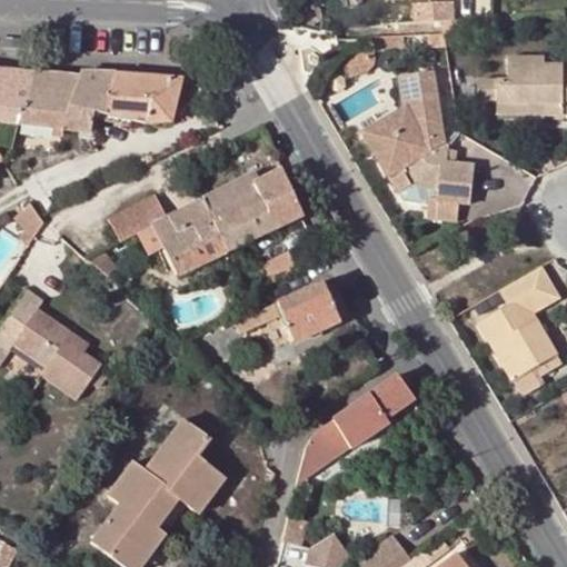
[(459,15),(457,0),(417,0),(419,17),(459,15)]
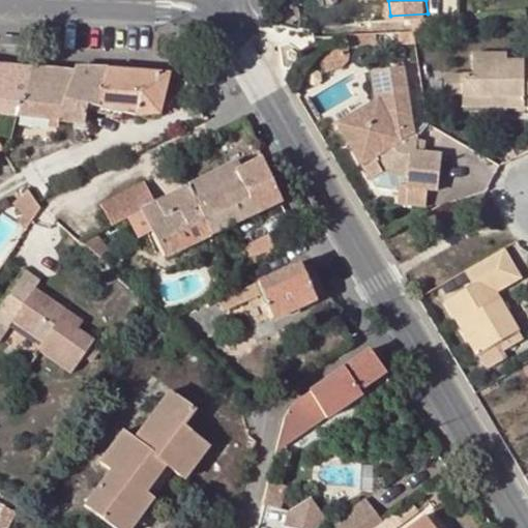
[(418,42),(417,31),(403,32),(403,44),(418,42)]
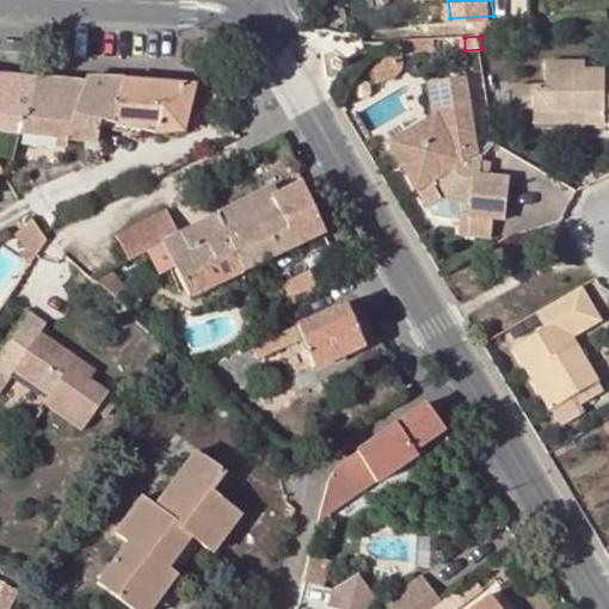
[(412,41),(407,42),(408,54),(438,51),(437,40),(412,41)]
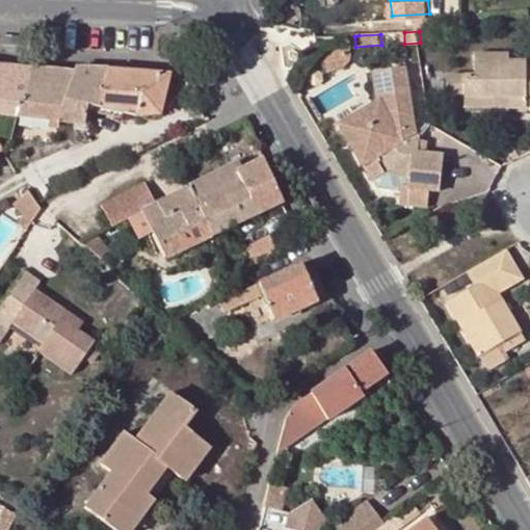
[(351,61),(352,47),(325,51),(328,74),(347,67),(349,63),(351,61)]
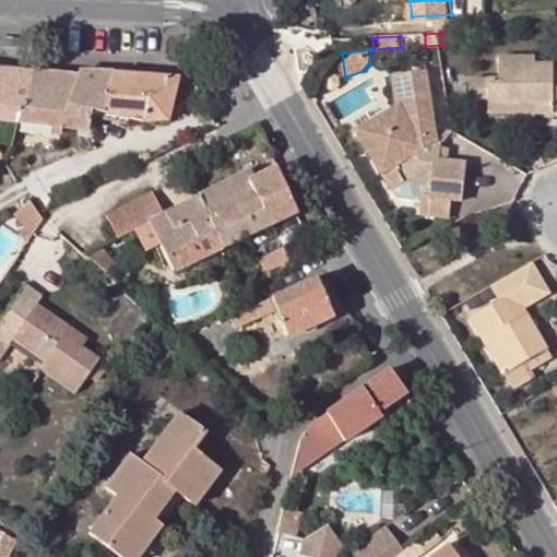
[(556,66),(549,67),(537,66),(537,58),(500,58),(499,80),(473,80),(472,99),(489,99),(490,106),(553,108),(553,116),(556,116),(556,66)]
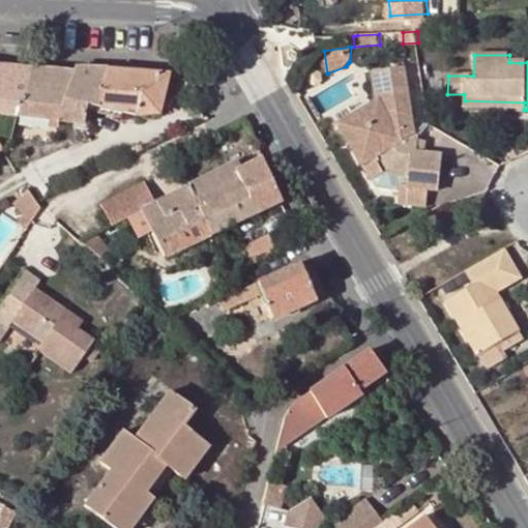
[(0,115),(15,118),(34,66),(0,63),(0,115)]
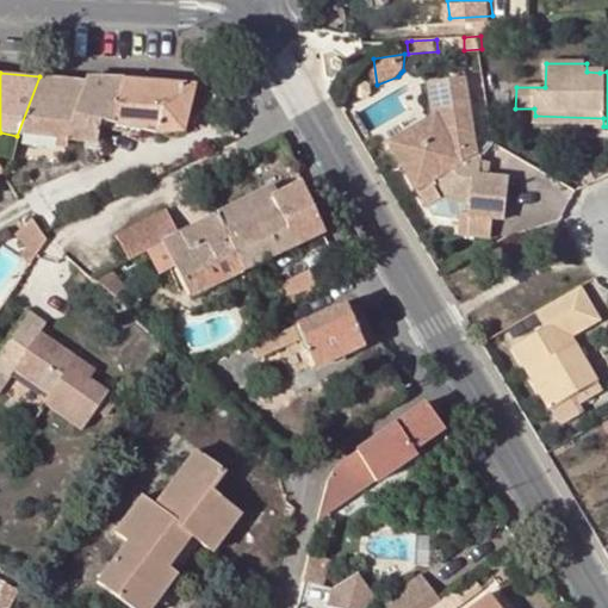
[(429,205),(446,196),(472,198),(470,211),(461,211),(459,231),(492,234),(494,215),(507,216),(510,175),(482,173),(483,153),(477,153),(469,75),(434,80),(438,112),(436,113),(445,126),(423,138),(415,126),(390,141),(419,188),(429,205)]
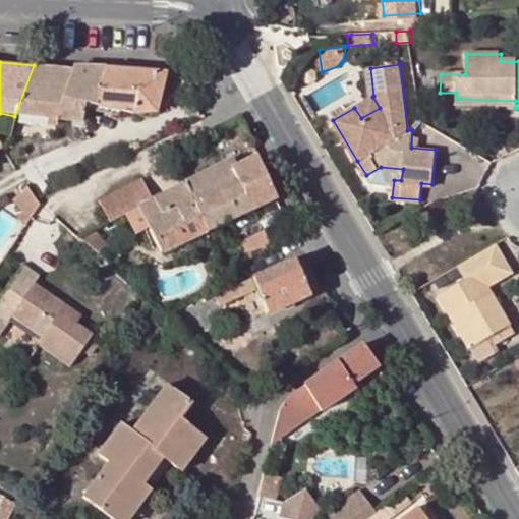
[(73,68),(34,65),(14,116),(82,123),(85,105),(97,107),(97,104),(106,67),(75,65),(73,68)]
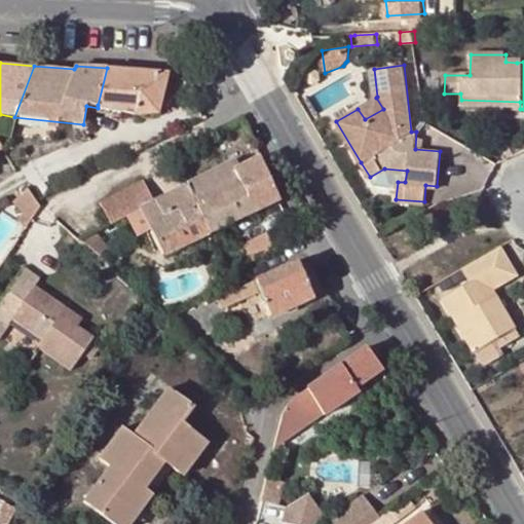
[(170,72),(107,68),(98,105),(122,109),(122,113),(136,115),(159,113),(170,72)]
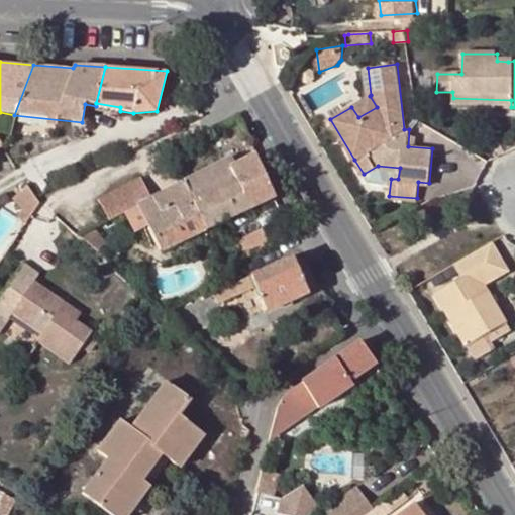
[(370,96),(351,107),(358,117),(377,107),(370,96)]
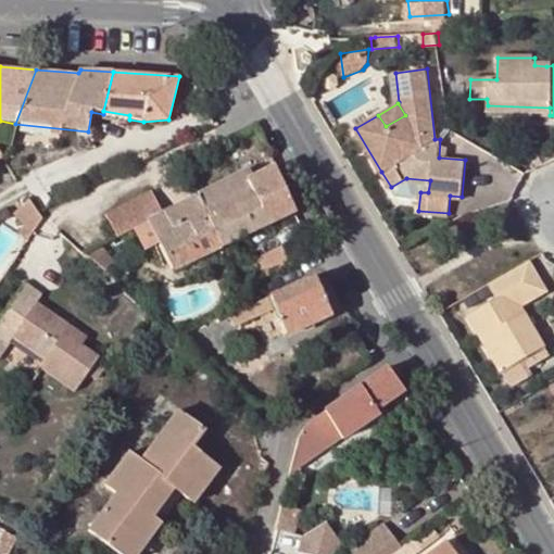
[(488,114),(550,115),(550,108),(488,105),(488,114)]
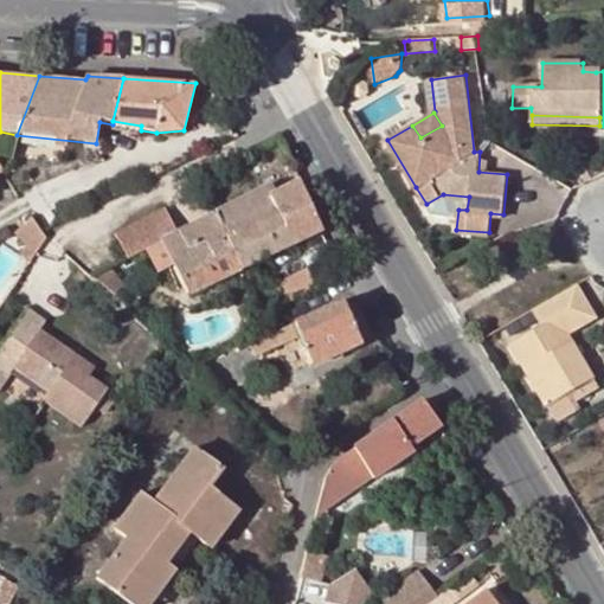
[(213,216),(241,269),(321,229),(300,182),(270,198),(265,190),(213,216)]
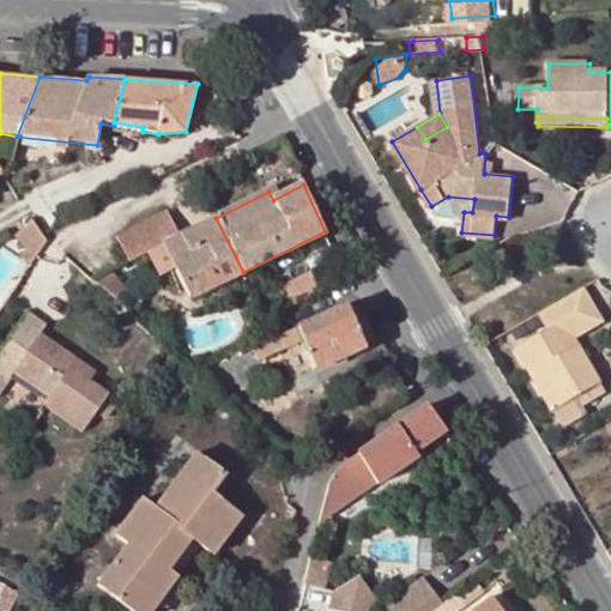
[(116,236),(131,262),(149,254),(165,246),(176,268),(191,297),(243,272),(216,218),(180,236),(167,211),(116,236)]
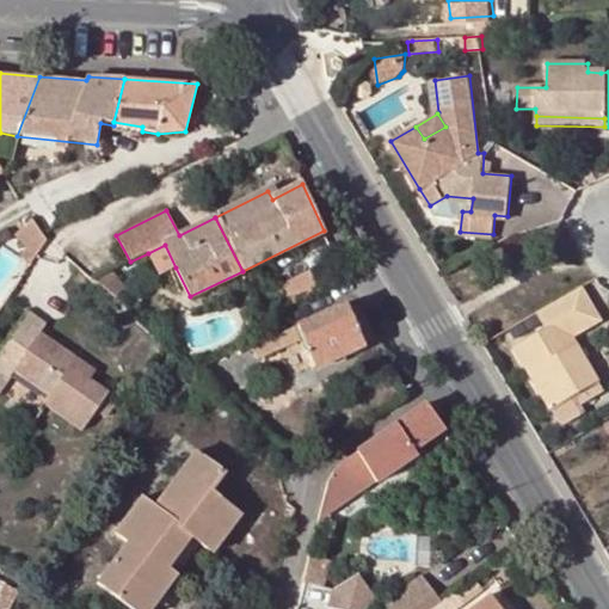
[(30,265),(47,241),(31,221),(4,244),(30,265)]
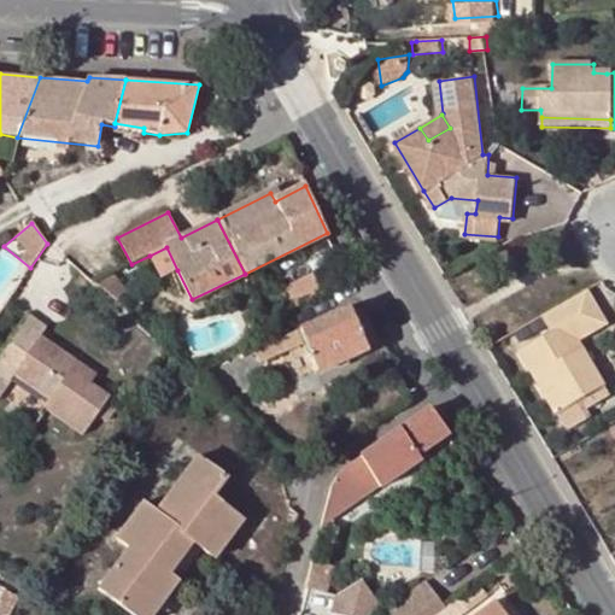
[(160,279),(177,270),(167,247),(150,256),(160,279)]
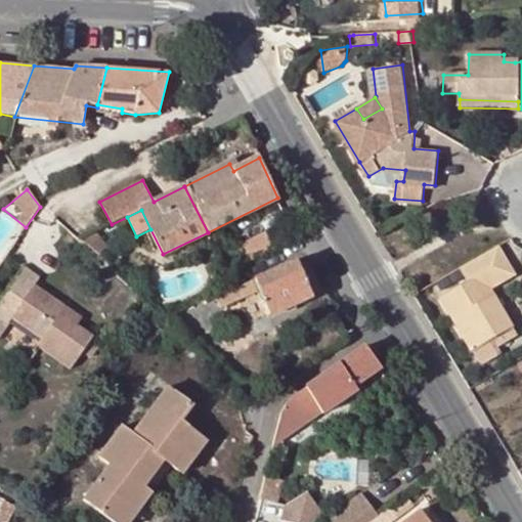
[(244,262),(273,248),(265,230),(235,245),(244,262)]
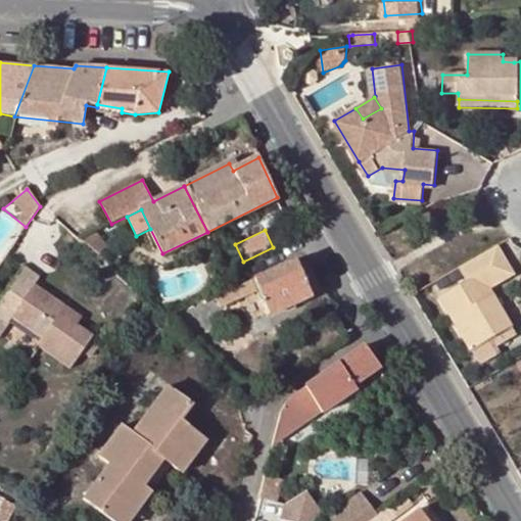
[(108,247),(95,231),(80,238),(100,255),(108,247)]
